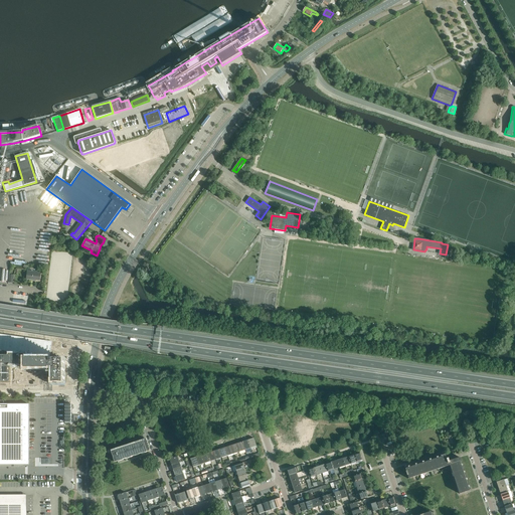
[(26,280),(40,281),(41,273),(37,273),(37,272),(27,271),(26,280)]
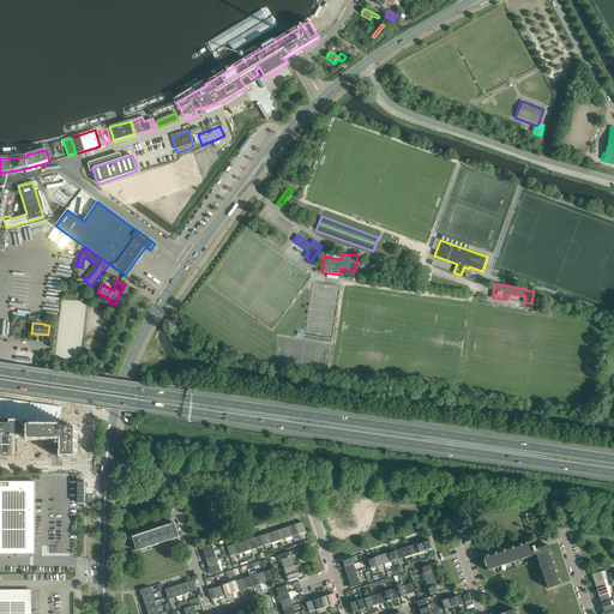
[(0,456),(14,457),(14,435),(31,435),(31,440),(59,440),(59,439),(64,439),(64,457),(76,456),(76,428),(59,428),(59,426),(10,419),(0,419),(0,456)]
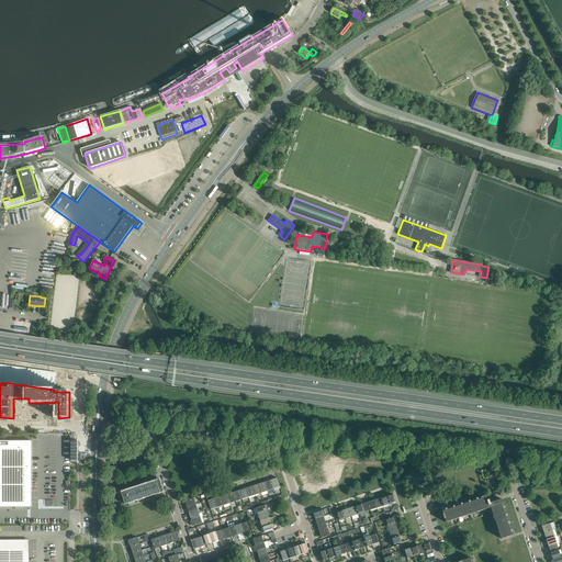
[(32,441),(0,441),(0,506),(27,507),(32,503),(32,498),(32,441)]
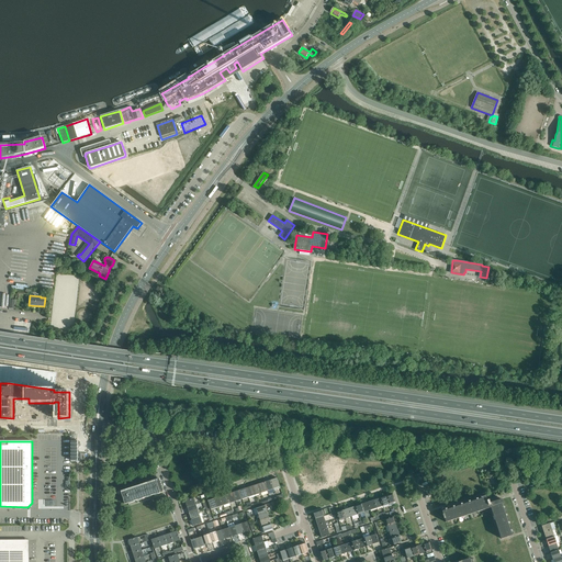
[(277,478),(271,480),(274,490),(280,487),(277,478)]
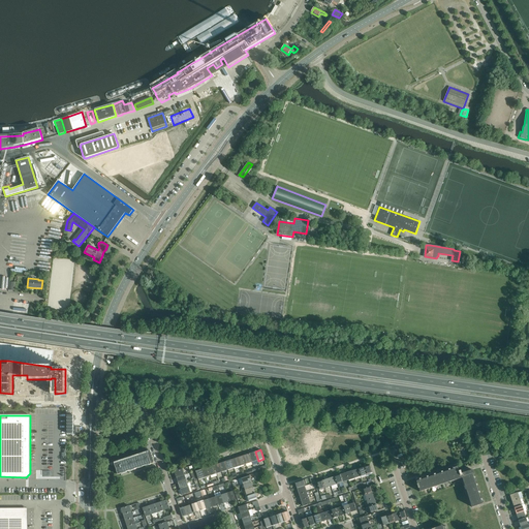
[(147,452),(147,454),(115,464),(116,468),(118,474),(121,474),(121,475),(123,475),(122,473),(129,471),(129,473),(131,472),(130,471),(136,468),(137,470),(138,469),(138,468),(145,466),(146,467),(147,467),(147,465),(151,464),(154,463),(150,450),(147,452)]
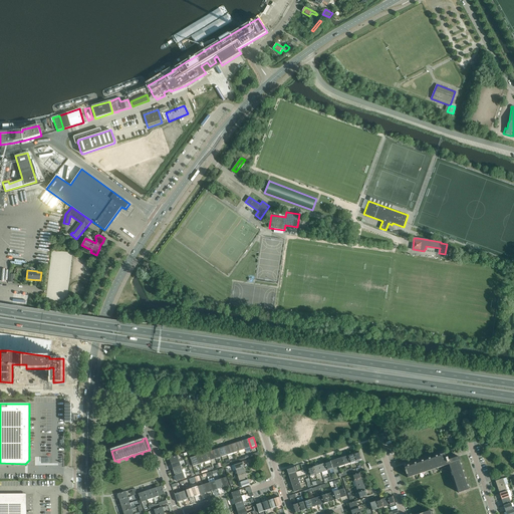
[(248,439),(242,441),(245,450),(251,448),(248,439)]
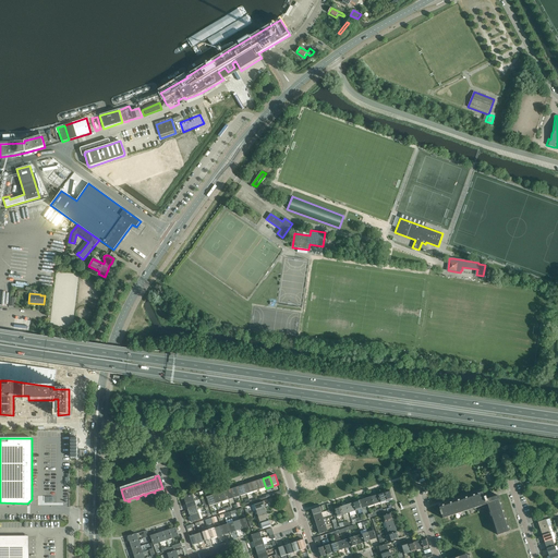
[(263,478),(256,481),(259,490),(266,488),(263,478)]
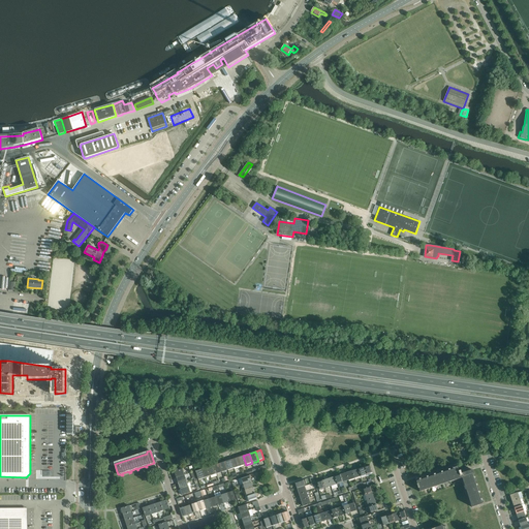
[(243,456),(237,458),(240,467),(244,465),(244,467),(246,466),(246,465),(243,456)]
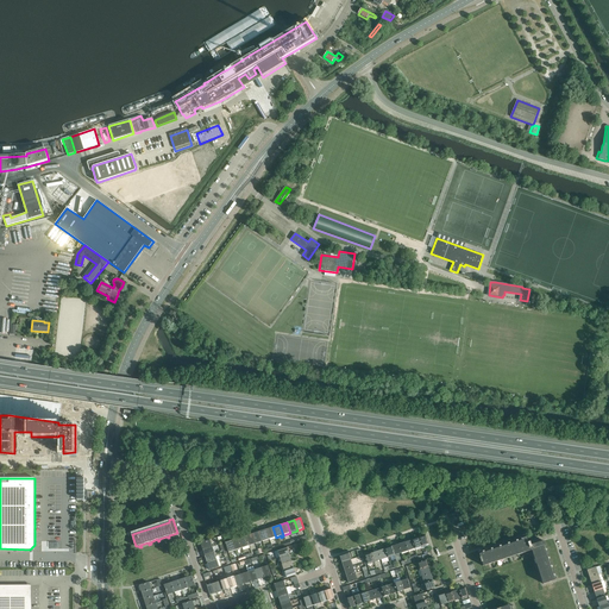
[(272,527),(267,529),(270,539),(276,538),(272,527)]
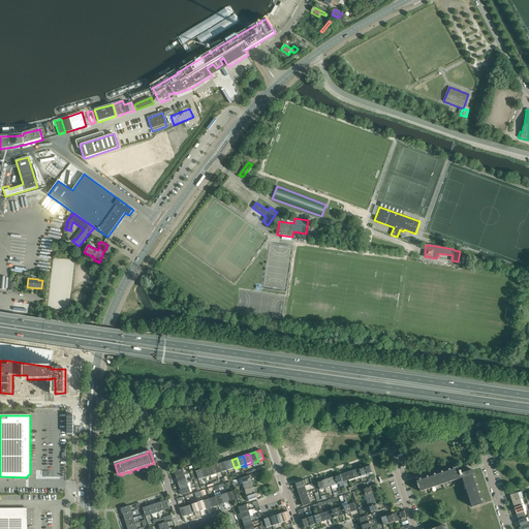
[(231,460),(225,462),(228,470),(235,468),(231,460)]
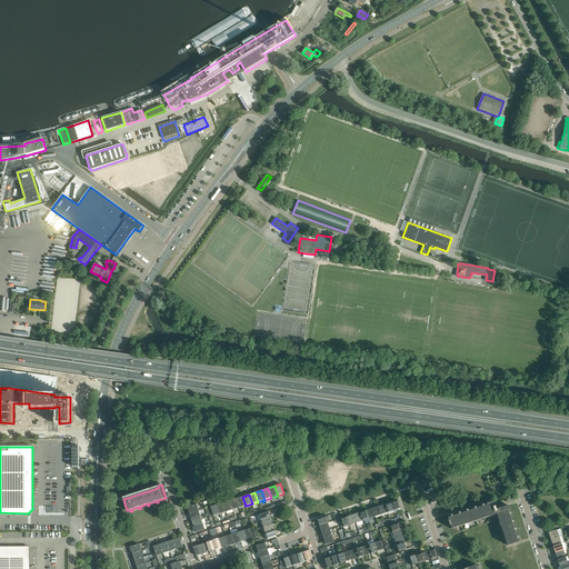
[(242,497),(236,498),(239,508),(246,506),(242,497)]
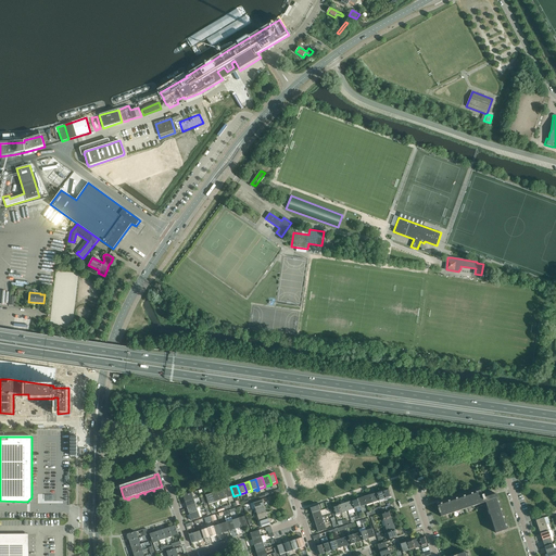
[(230,487),(225,489),(227,498),(234,496),(230,487)]
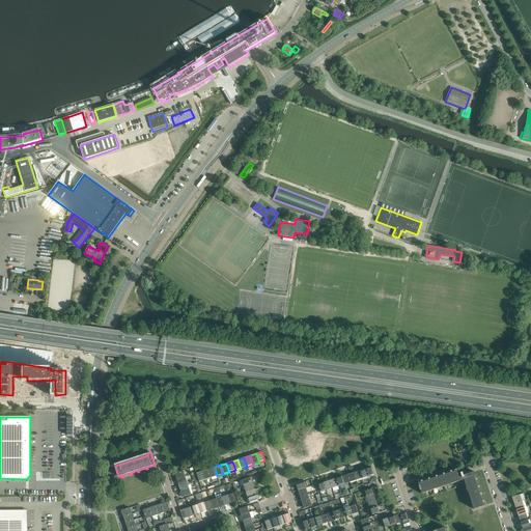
[(215,467),(208,469),(212,478),(217,476),(215,467)]
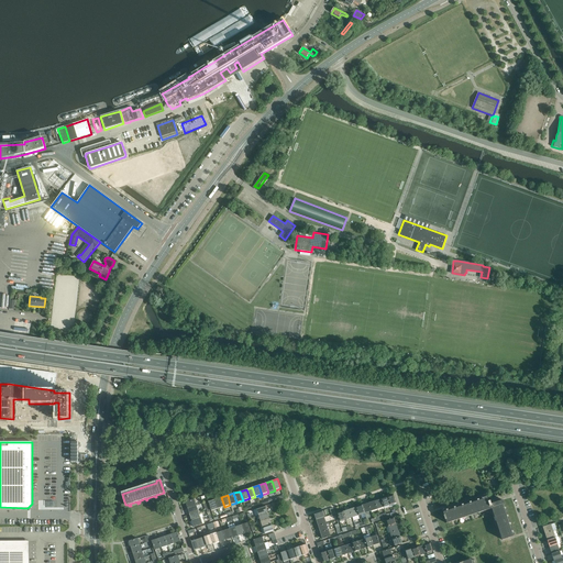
[(394,495),(387,497),(390,505),(396,503),(394,495)]
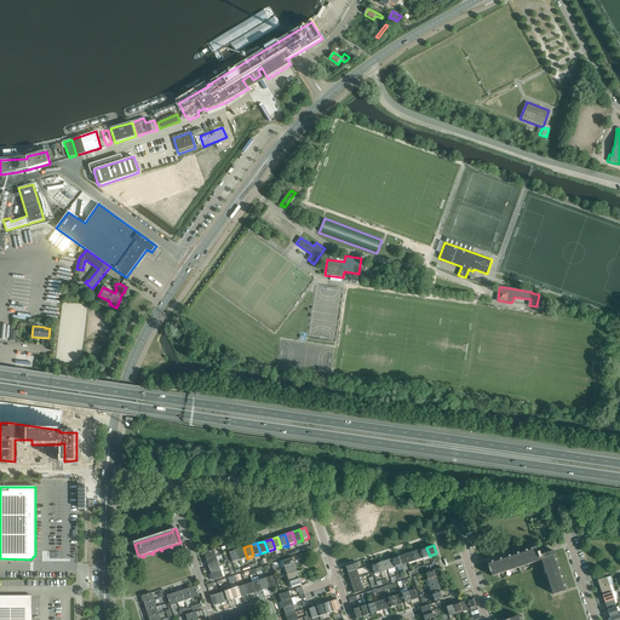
[(244,547),(236,550),(240,561),(247,558),(244,547)]
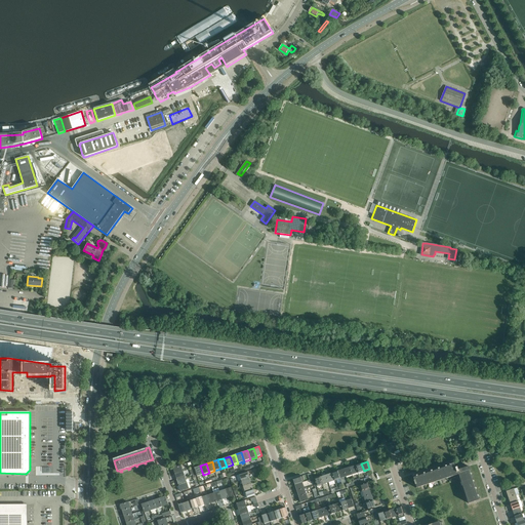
[(361,463),(356,466),(358,473),(364,471),(361,463)]
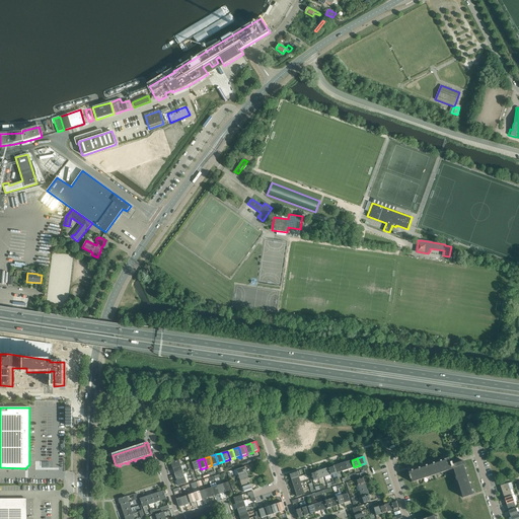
[(445,460),(416,469),(409,472),(410,474),(409,474),(411,479),(411,478),(412,482),(412,483),(453,468),(463,498),(473,495),(463,465),(465,465),(463,461),(459,462),(458,459),(450,462),(448,458),(444,459),(445,460)]
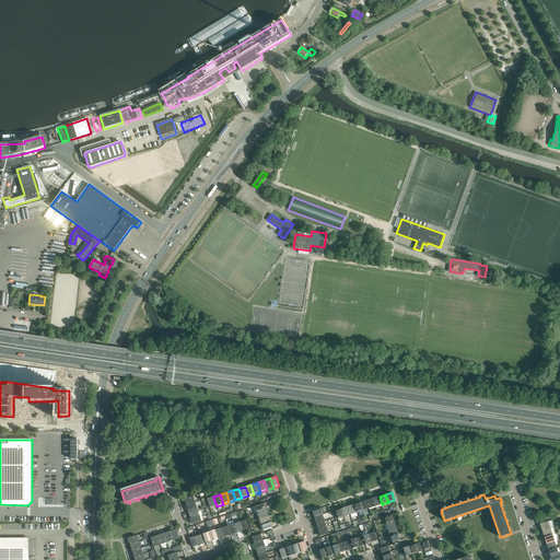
[(184,499),(186,505),(196,502),(194,496),(184,499)]
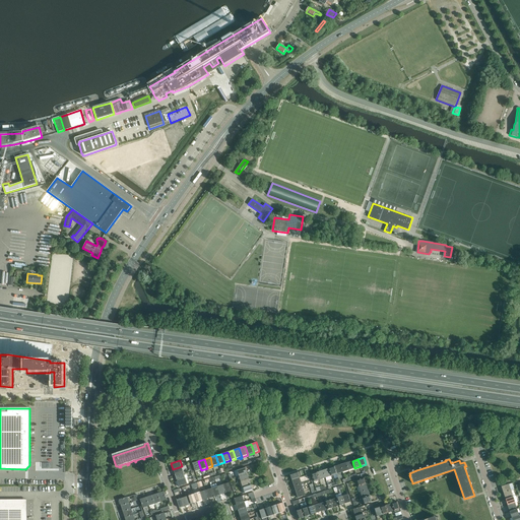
[(201,470),(198,461),(192,463),(195,472),(201,470)]
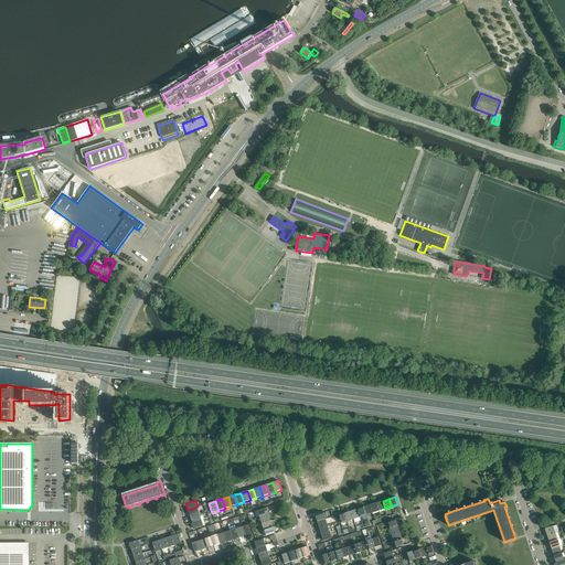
[(383,501),(376,503),(379,511),(385,509),(383,501)]
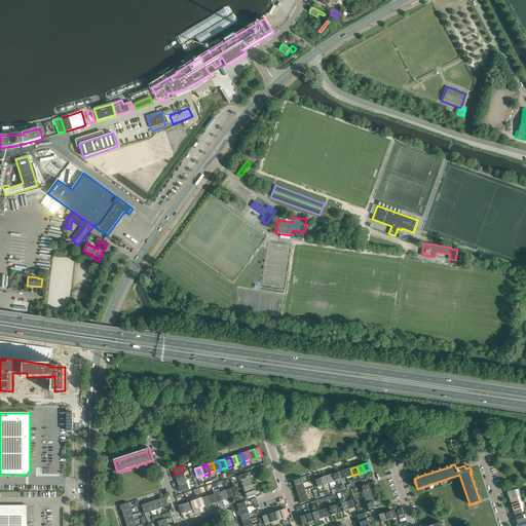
[(350,468),(344,470),(347,478),(352,476),(350,468)]
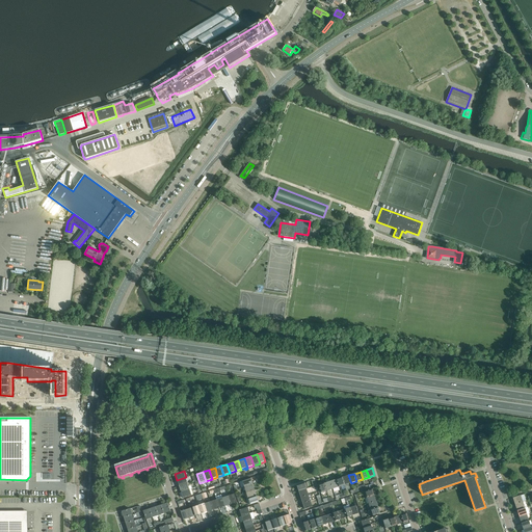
[(348,475),(342,477),(345,485),(351,483),(348,475)]
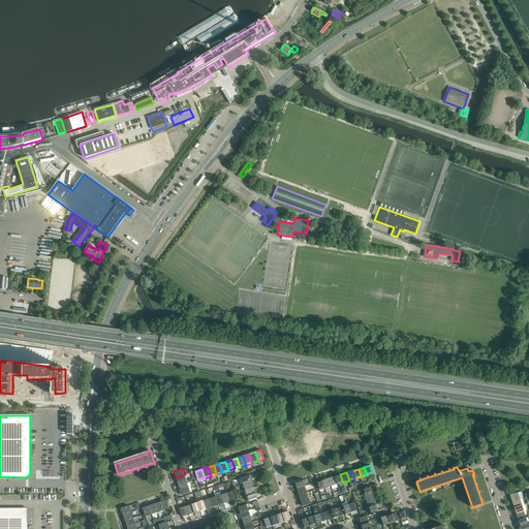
[(176,477),(178,484),(187,480),(185,474),(176,477)]
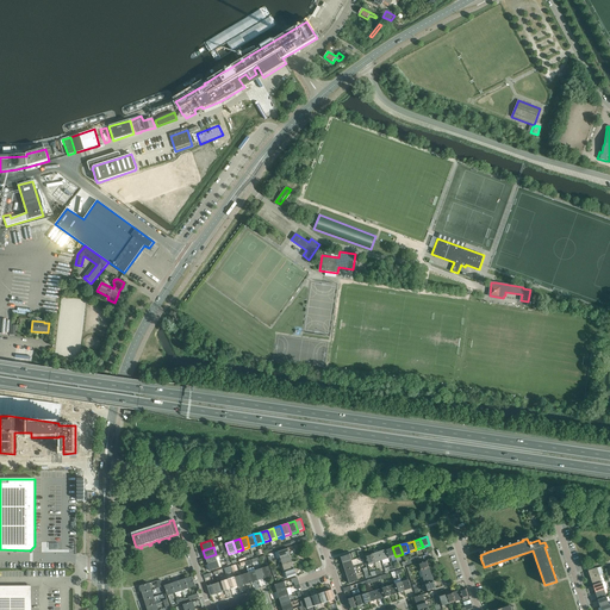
[(392,547),(386,549),(388,559),(396,556),(392,547)]
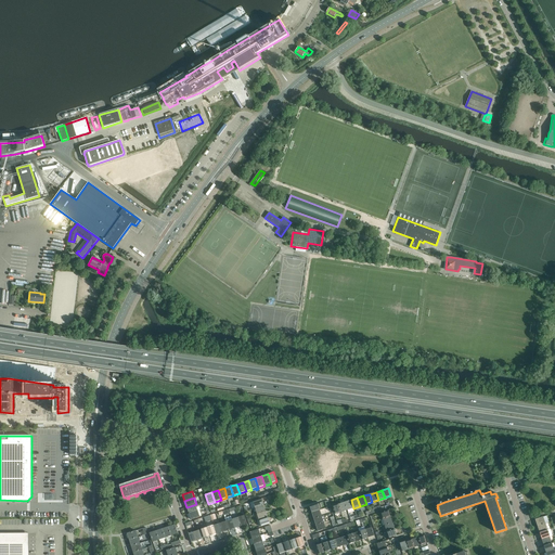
[(253,502),(255,507),(263,505),(262,499),(253,502)]
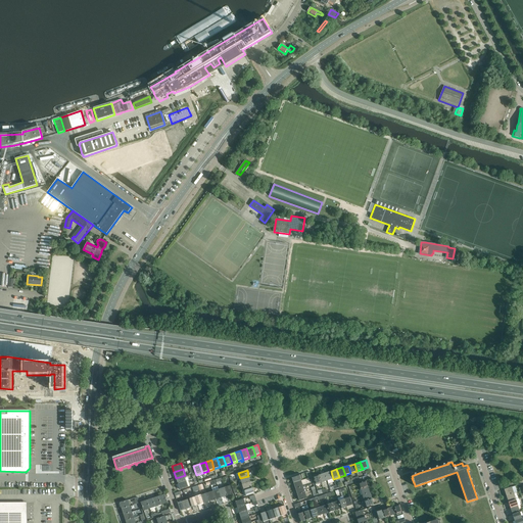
[(331,471),(325,473),(327,481),(333,479),(331,471)]
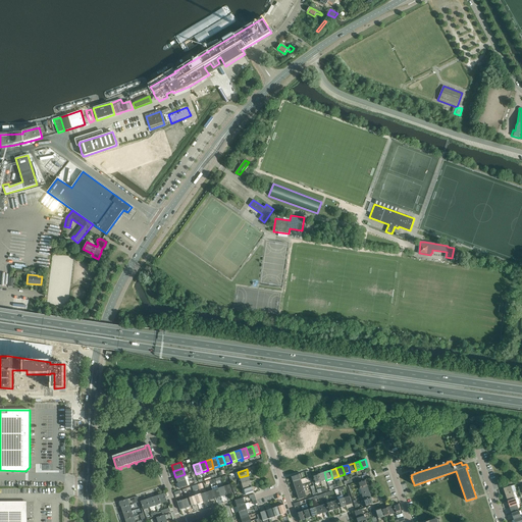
[(324,472),(318,474),(321,481),(326,480),(324,472)]
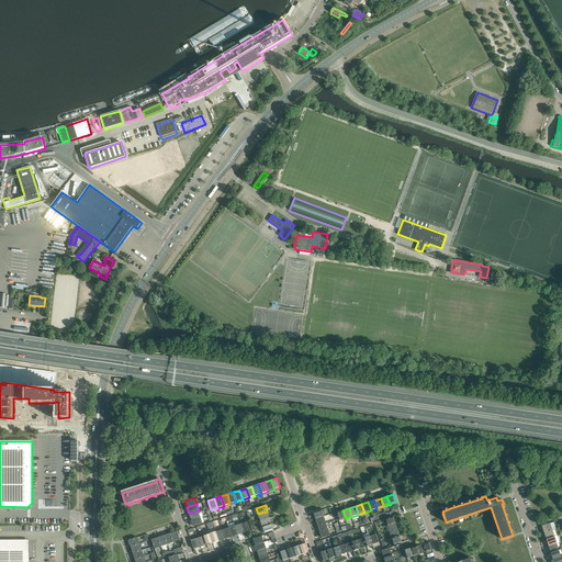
[(314,513),(316,519),(324,516),(326,516),(324,509),(314,513)]
